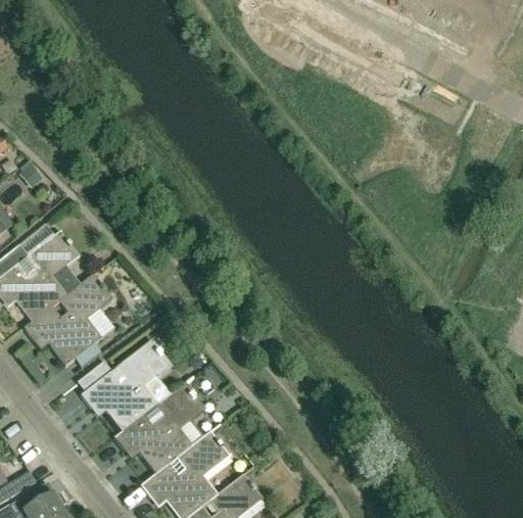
[(432,0),(431,2),(446,10),(448,7),(450,7),(454,0),(432,0)]
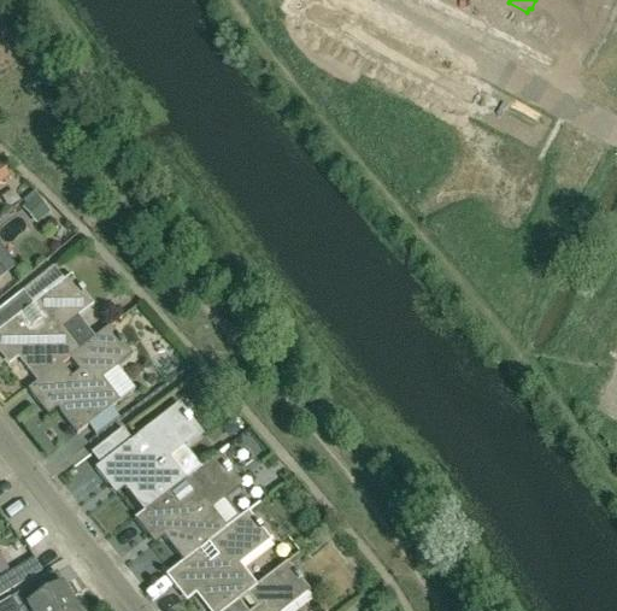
[(30,201),(42,219),(57,210),(46,192),(30,201)]
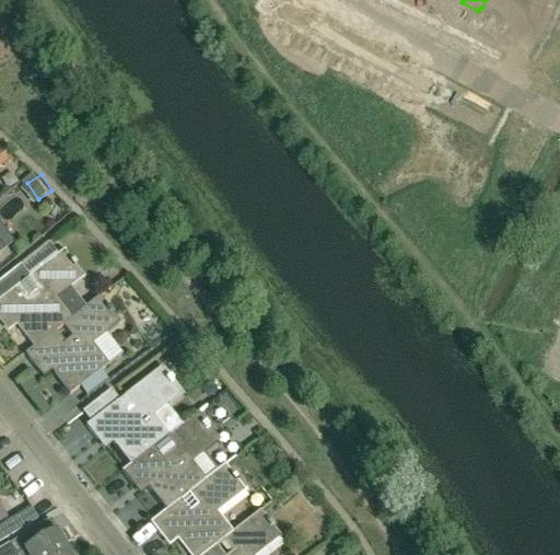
[(85,304),(70,284),(84,273),(63,246),(30,274),(22,264),(6,276),(13,286),(0,296),(0,316),(0,318),(8,311),(34,344),(85,304)]
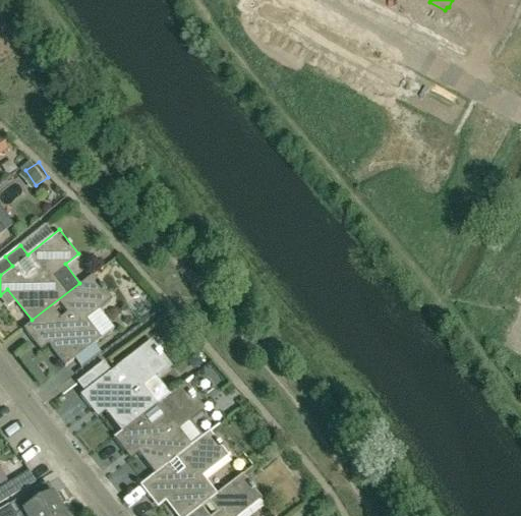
[(93,272),(79,283),(32,320),(23,326),(34,337),(41,332),(64,362),(100,334),(85,316),(112,295),(93,272)]
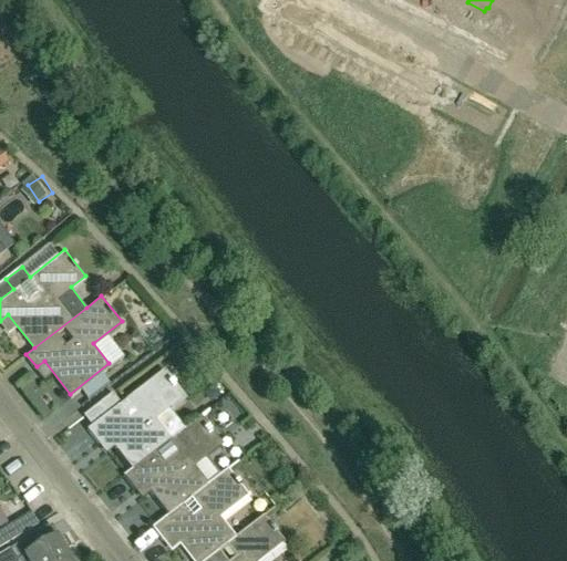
[(124,473),(199,414),(198,414),(171,436),(155,416),(183,394),(163,369),(120,402),(112,391),(102,398),(110,409),(88,426),(98,439),(106,433),(132,466),(124,473)]
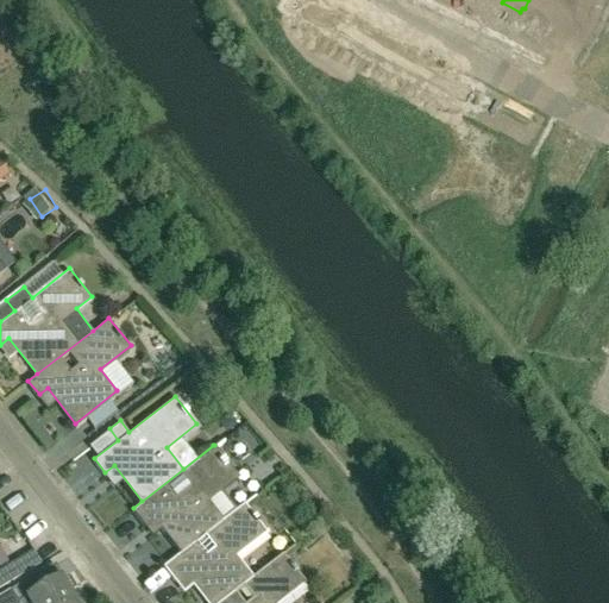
[(214,445),(133,508),(144,522),(154,515),(181,551),(223,519),(206,497),(236,473),(214,445)]
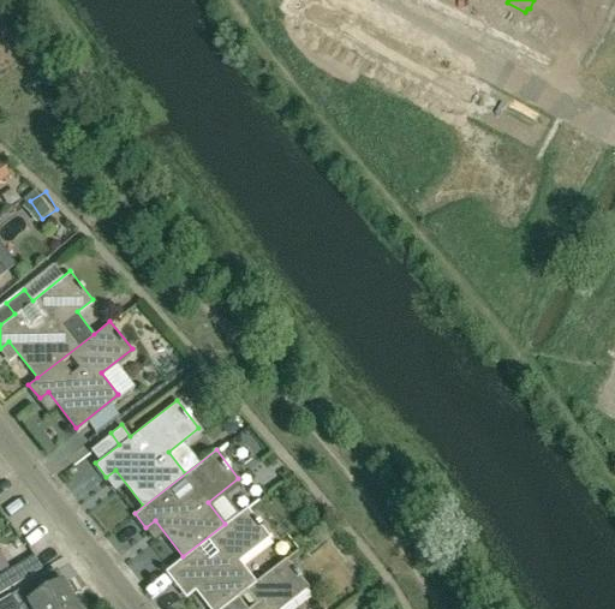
[(219,608),(287,556),(256,579),(239,559),(269,535),(246,506),(225,524),(183,556),(166,569),(177,583),(185,577),(210,608),(219,608)]
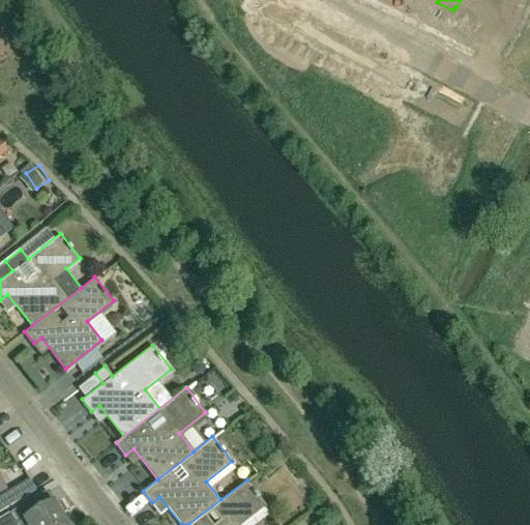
[(240,524),(239,524),(266,503),(247,479),(188,524),(240,524)]
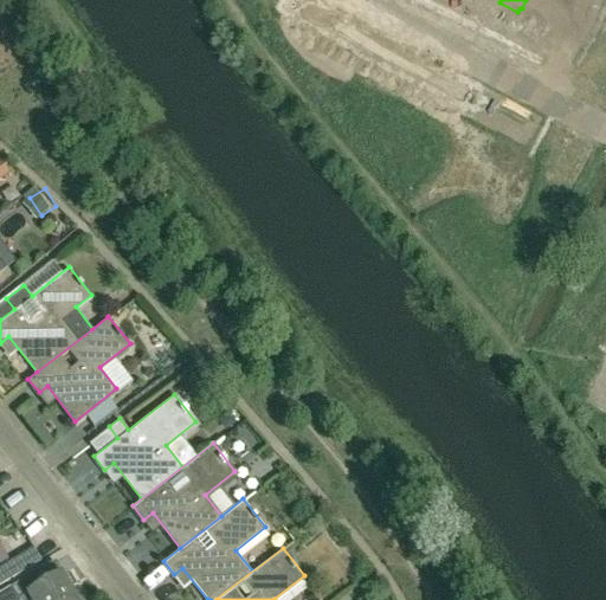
[(0,581),(14,573),(7,560),(0,563),(0,581)]
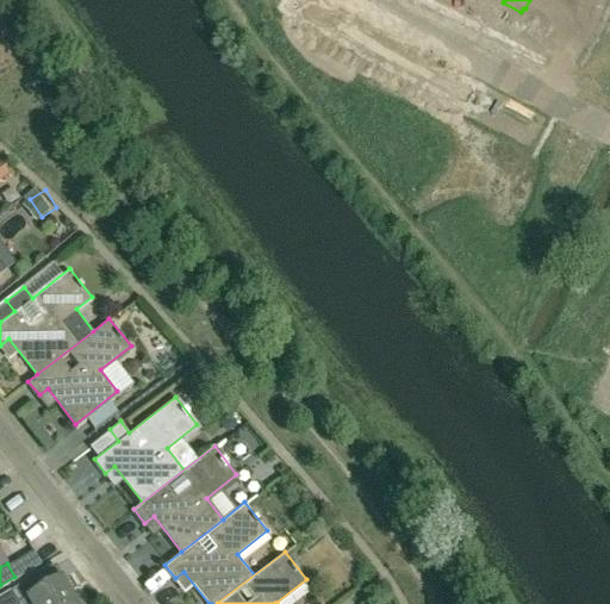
[(20,603),(72,603),(78,601),(61,573),(44,583),(38,571),(11,587),(18,599),(20,603)]
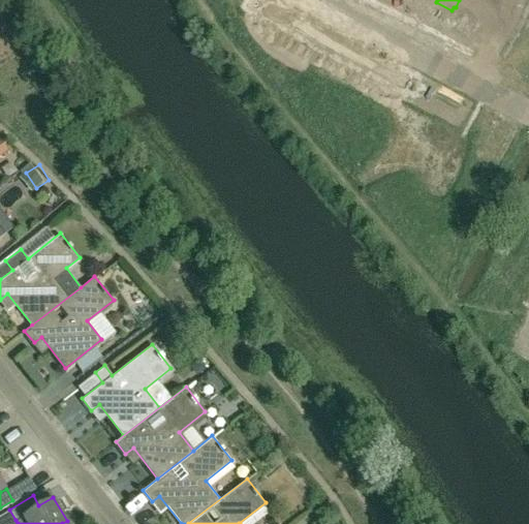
All buildings are outlined.
